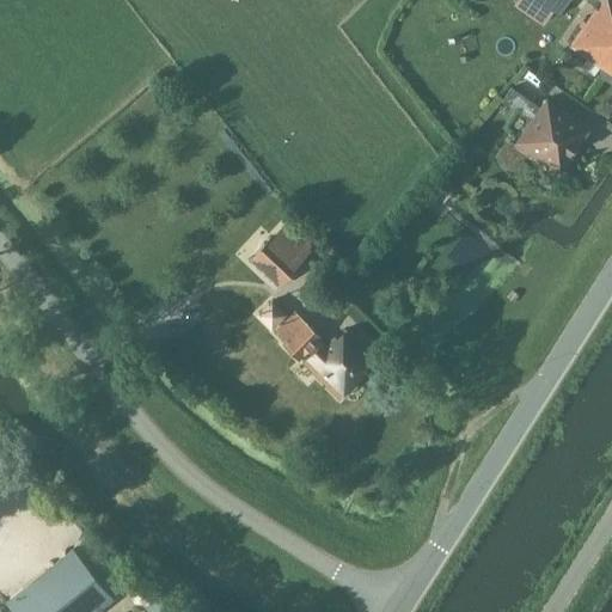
[(534,0),(557,16),(568,0),(534,0)]
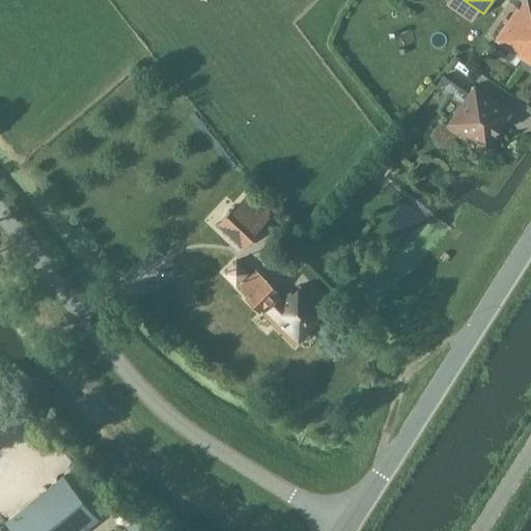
[(530,0),(527,0),(520,10),(519,7),(497,39),(524,57),(521,60),(522,64),(530,71),(530,0)]
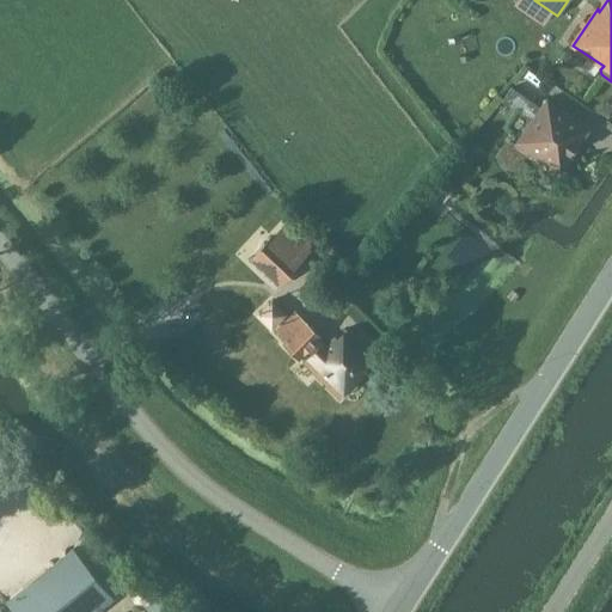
[(515,167),(527,150),(539,158),(537,161),(555,175),(585,133),(543,103),(513,146),(509,144),(505,145),(497,155),(497,160),(509,169),(515,167)]
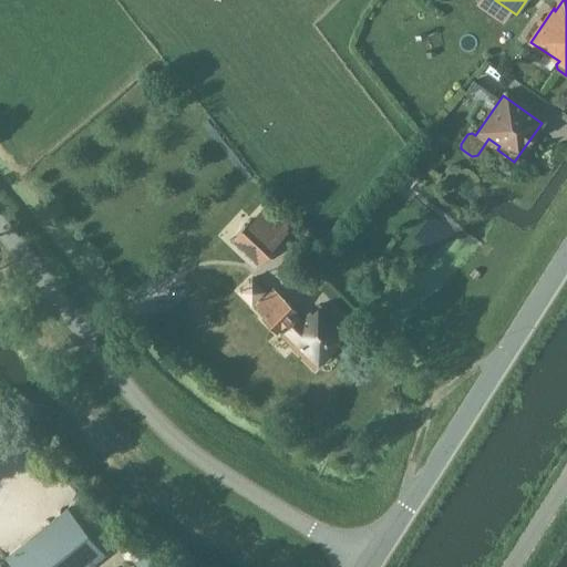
[(431,260),(454,230),(398,187),(383,206),(397,217),(384,232),(412,255),(416,249),(431,260)]
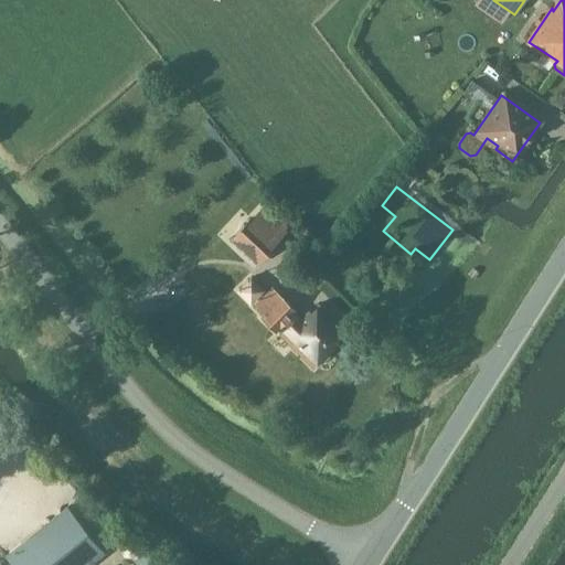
[(277,244),(275,242),(286,230),(263,208),(251,220),(249,217),(230,240),(257,265),(277,244)]
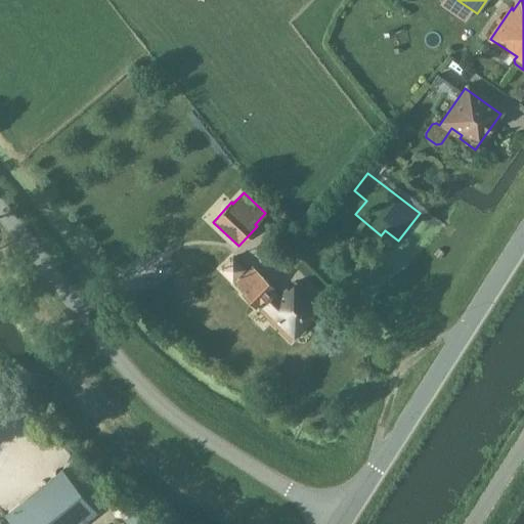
[(253,267),(236,284),(257,305),(273,290),(274,289),(253,267)]
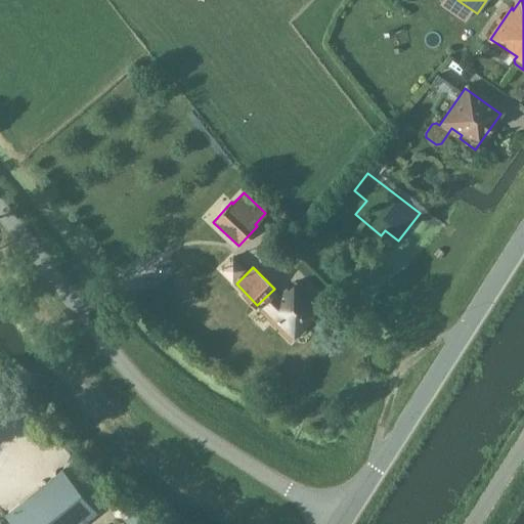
[(273,290),(257,305),(263,311),(262,312),(291,341),(321,309),(293,279),(278,295),(273,290)]
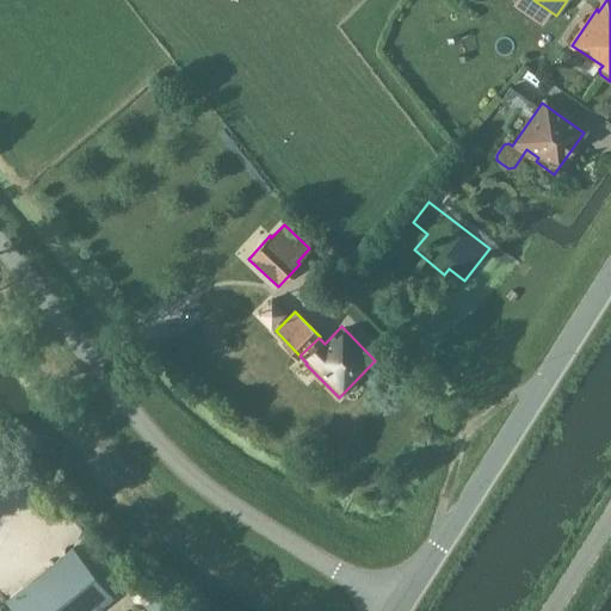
[(71,549),(7,600),(16,610),(84,610),(106,593),(71,549)]
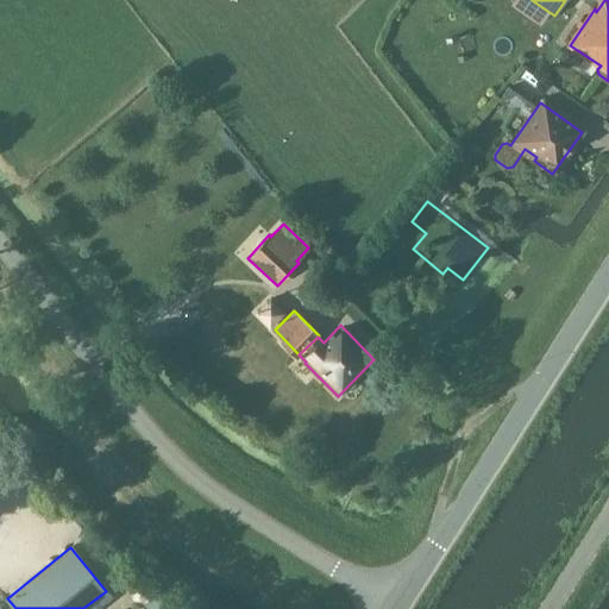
[(161,590),(139,608),(157,608),(169,601),(161,590)]
